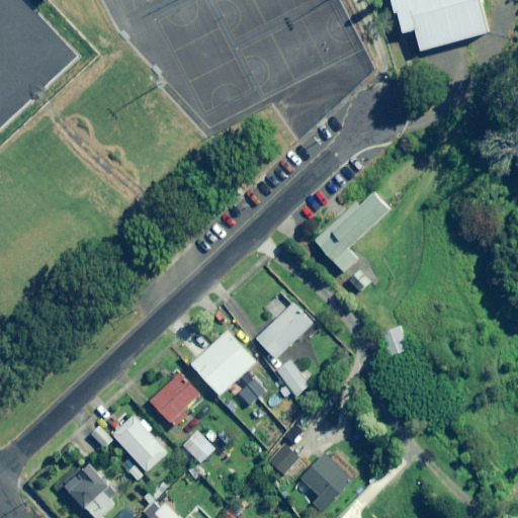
[(386,0),(396,36),(409,33),(415,59),(480,44),(469,0),(386,0)]
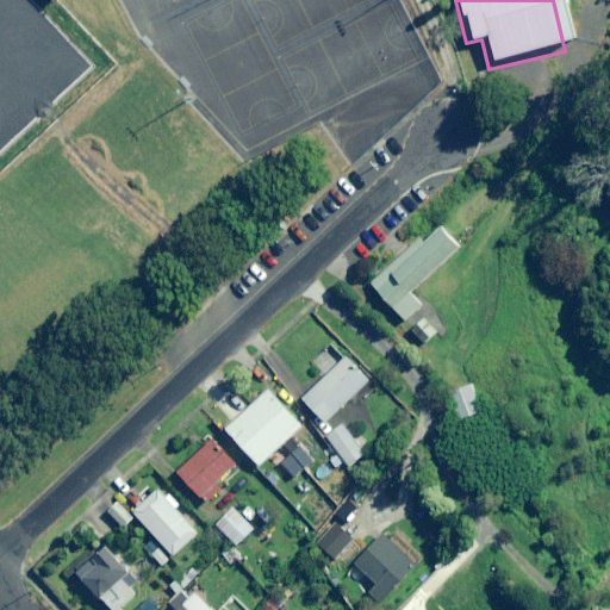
[(397,254),(368,280),(371,284),(406,322),(423,306),(411,293),(461,247),(443,228),(424,246),(421,241),(402,257),(397,254)]
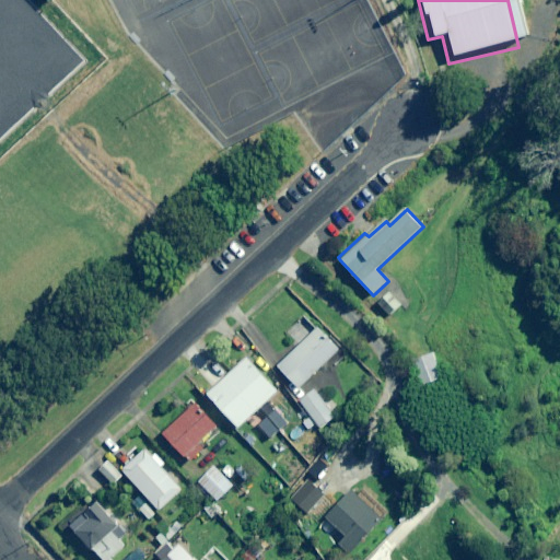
[(403,306),(392,293),(378,304),(391,317),(403,306)]
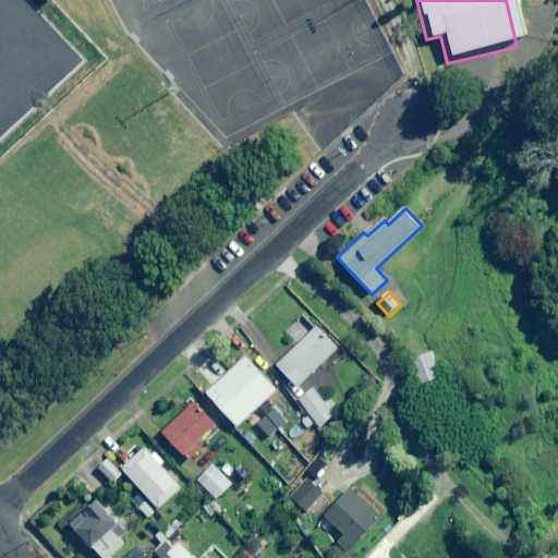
[(339,348),(318,327),(277,367),(296,388),(339,348)]
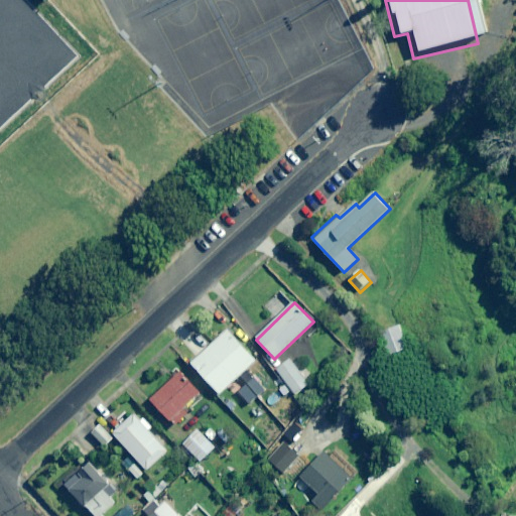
[(257,360),(228,330),(191,364),(221,395),(257,360)]
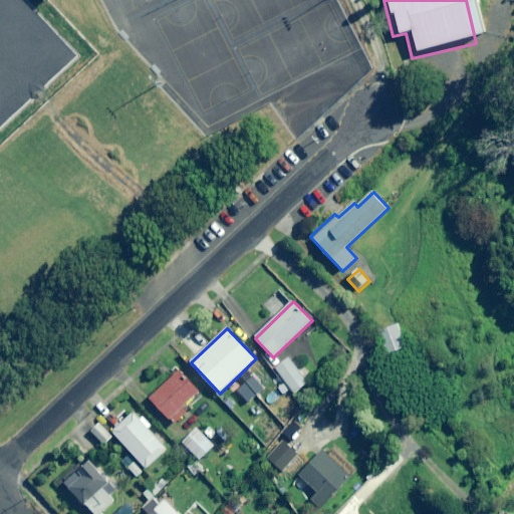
[(311,379),(292,355),(275,369),(294,394),(311,379)]
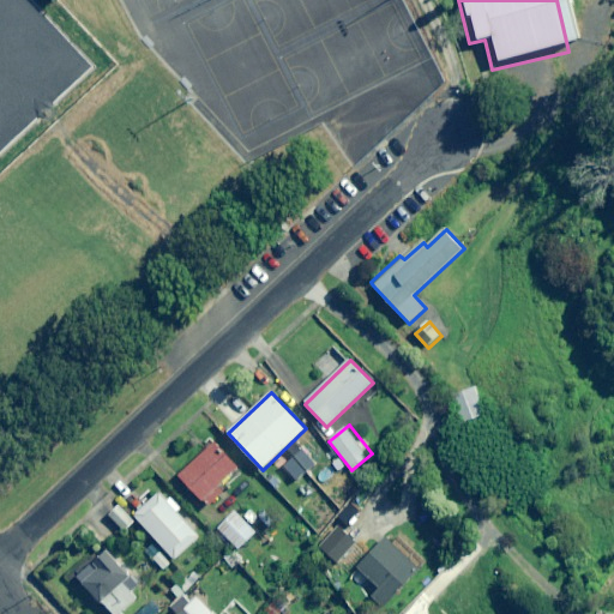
[(238,468),(214,443),(179,476),(208,505),(223,491),(218,486),(238,468)]
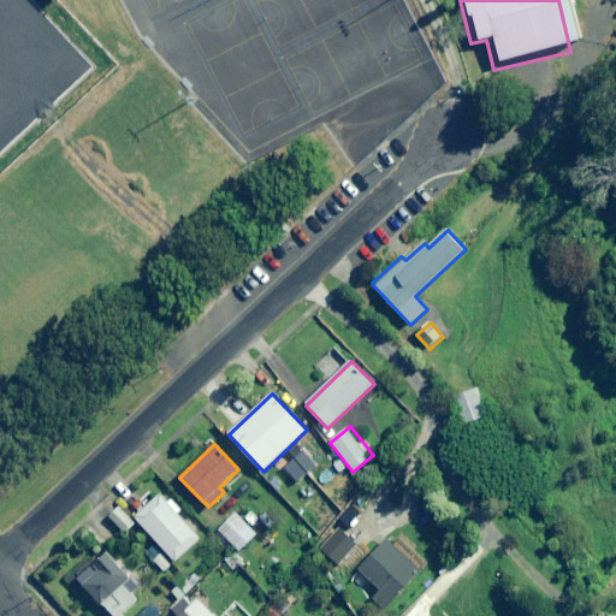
[(288,474),(279,466),(268,475),(294,501),(309,485),(294,469),(288,474)]
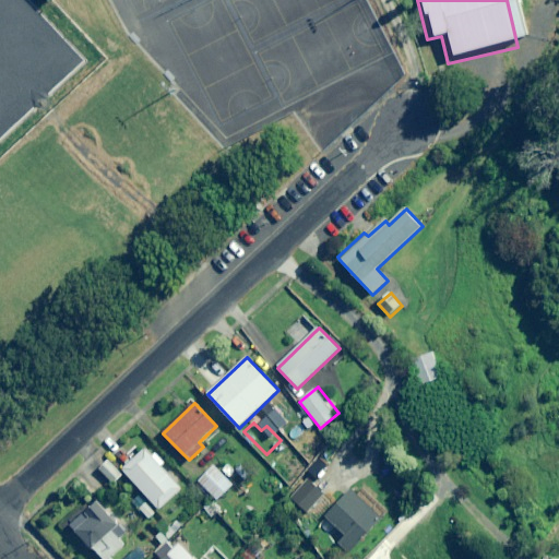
[(152,456),(145,450),(142,453),(134,444),(125,454),(132,462),(122,471),(159,510),(182,489),(162,466),(165,464),(155,453),(152,456)]
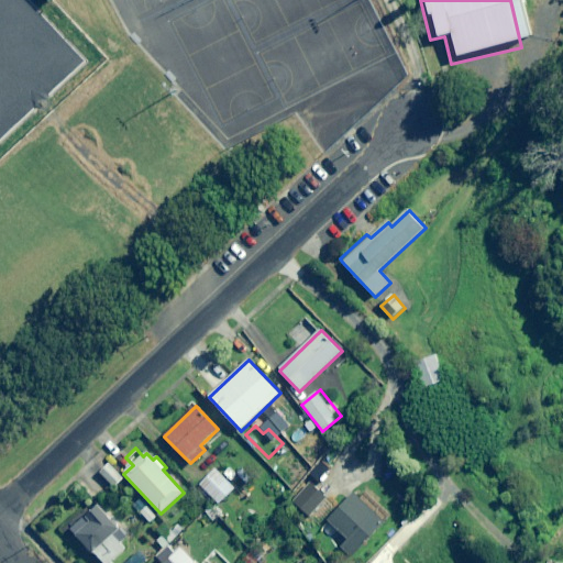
[(123,479),(109,464),(100,473),(114,488),(123,479)]
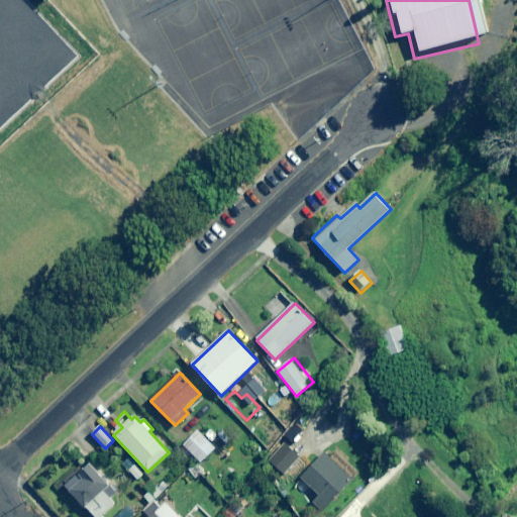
[(215,448),(198,431),(183,447),(200,463),(215,448)]
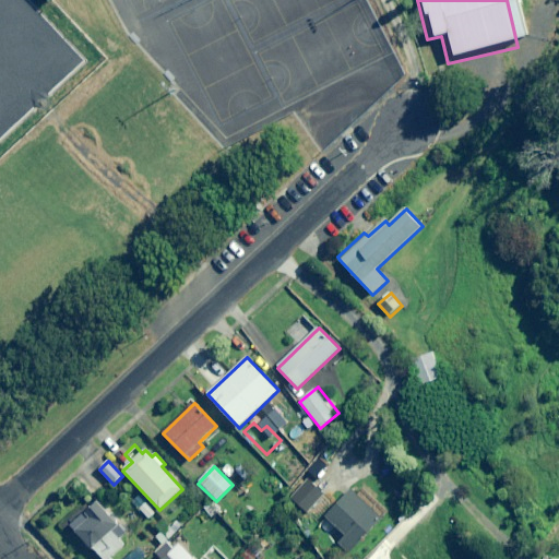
[(387,515),(355,486),(328,516),(347,534),(340,542),(352,552),(387,515)]
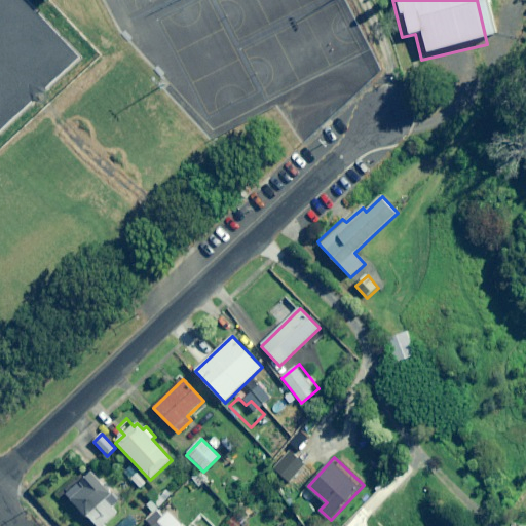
[(60,502),(67,496),(97,525),(104,525),(116,514),(112,509),(120,500),(90,472),(82,480),(76,474),(53,496),(60,502)]
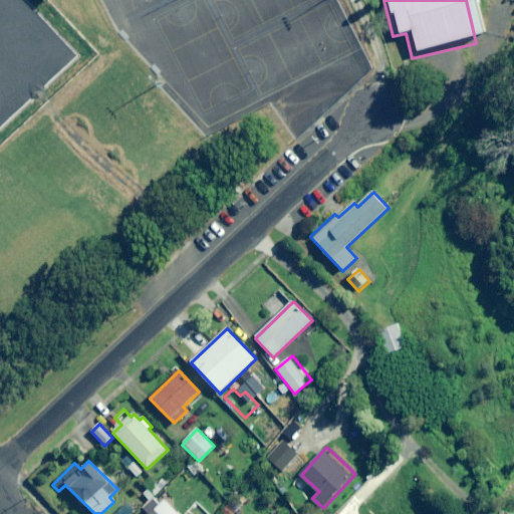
[(151,501),(167,485),(162,479),(157,484),(150,477),(143,484),(149,491),(145,495),(151,501)]
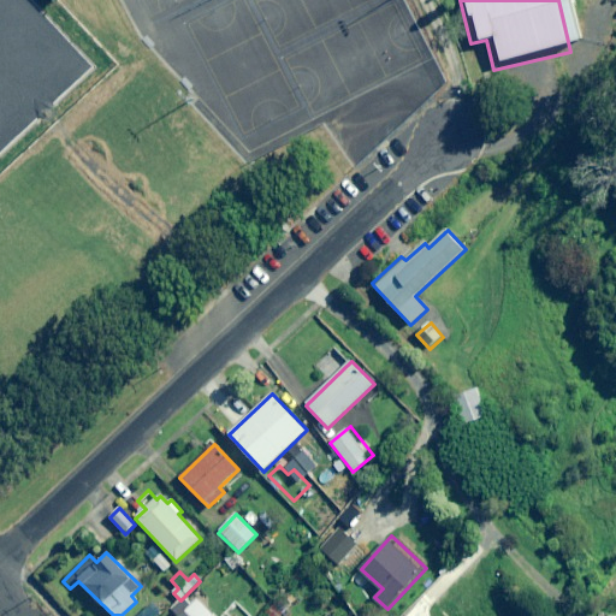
[(250,615),(236,602),(221,615),(250,615)]
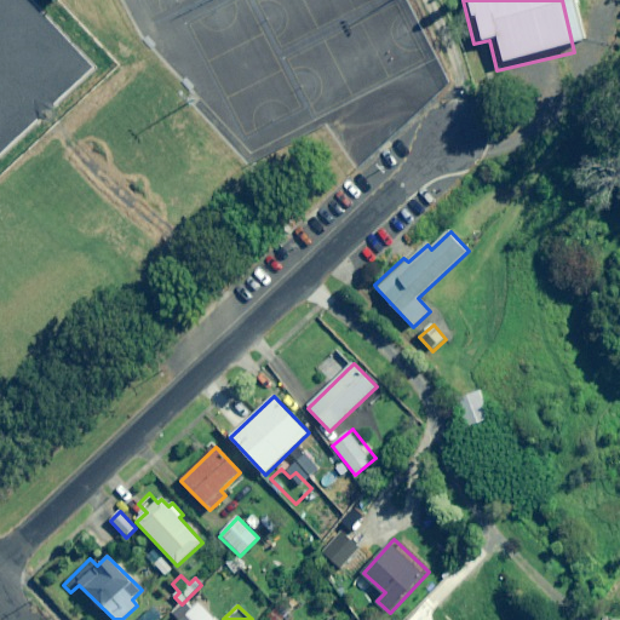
[(282,619),(285,619),(275,609),(267,618),(268,619),(282,619)]
